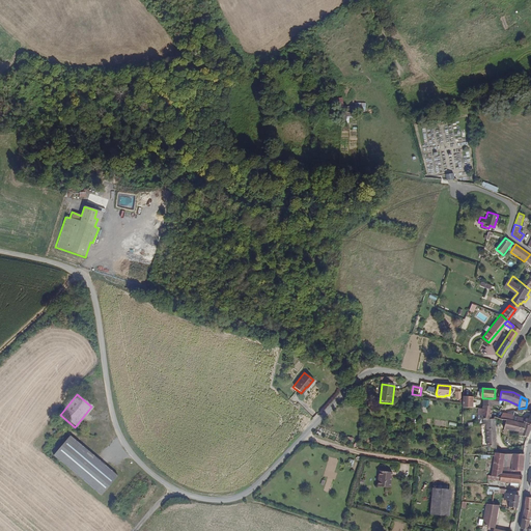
[(473,410),(474,398),(464,397),(463,409),(473,410)]
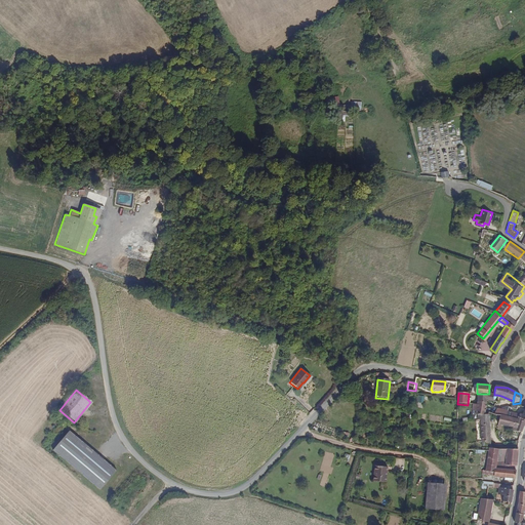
[(493,401),(494,395),(489,394),(478,394),(477,405),(486,406),(486,401),(493,401)]
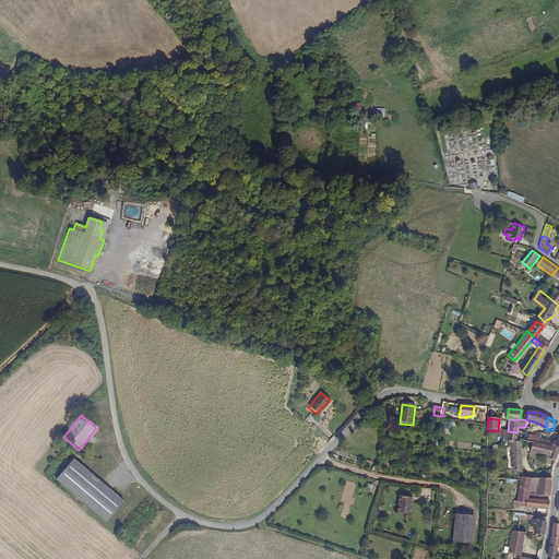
[(516,444),(518,432),(508,431),(502,431),(502,436),(504,436),(504,440),(508,440),(507,444),(511,444),(516,444)]
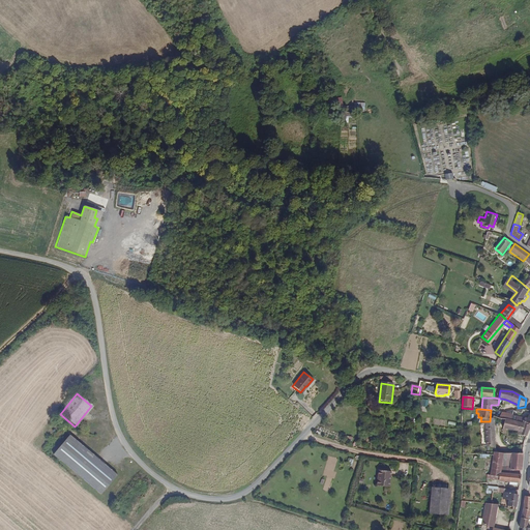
[(508,421),(510,414),(512,411),(502,412),(502,414),(500,419),(503,420),(508,421)]
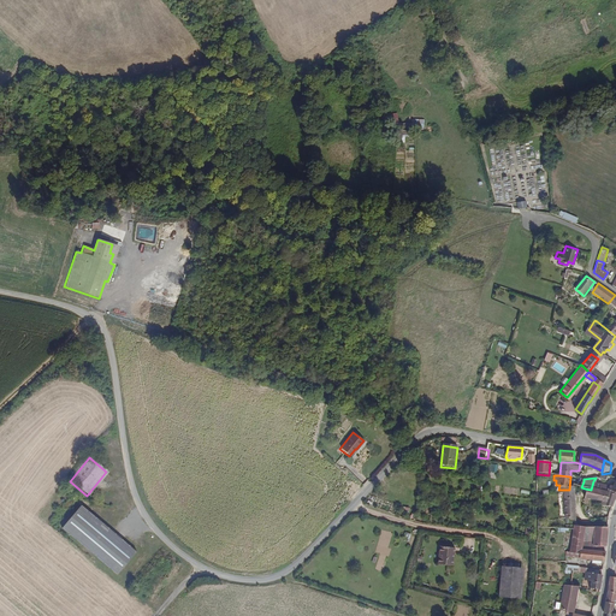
[(608,492),(610,486),(593,481),(591,490),(608,492)]
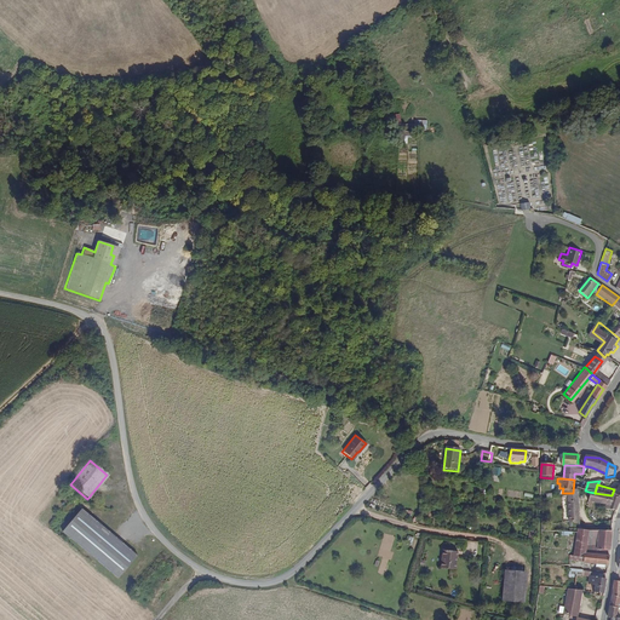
[(589,501),(589,492),(585,491),(580,489),(577,489),(577,493),(578,500),(589,501)]
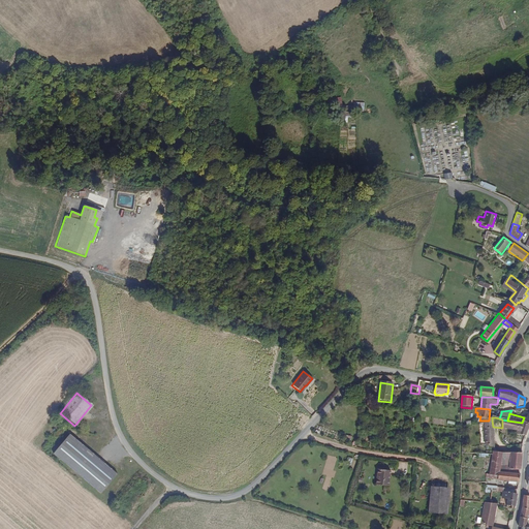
[(525,437),(528,428),(528,424),(522,423),(507,421),(502,419),(502,428),(511,430),(511,435),(525,437)]
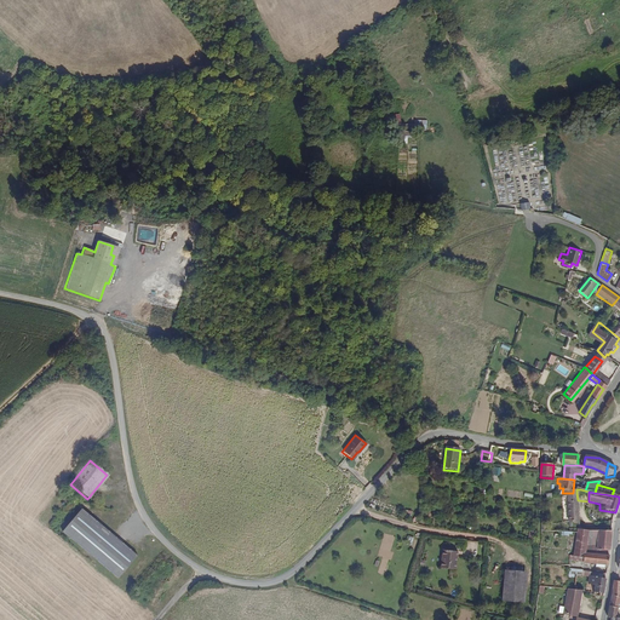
[(567,493),(569,524),(578,524),(578,500),(577,493),(573,493),(567,493)]
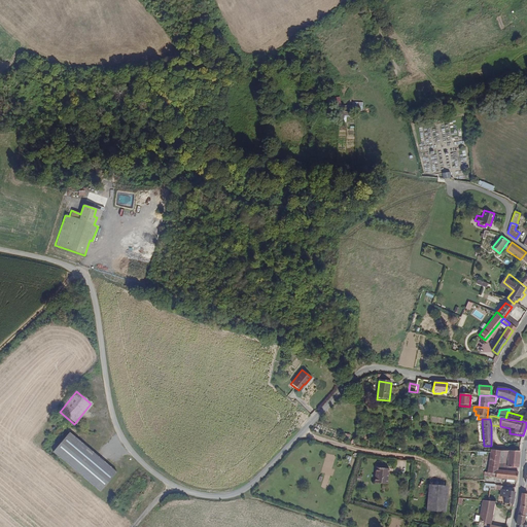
[(119,475),(71,434),(55,455),(102,495),(119,475)]
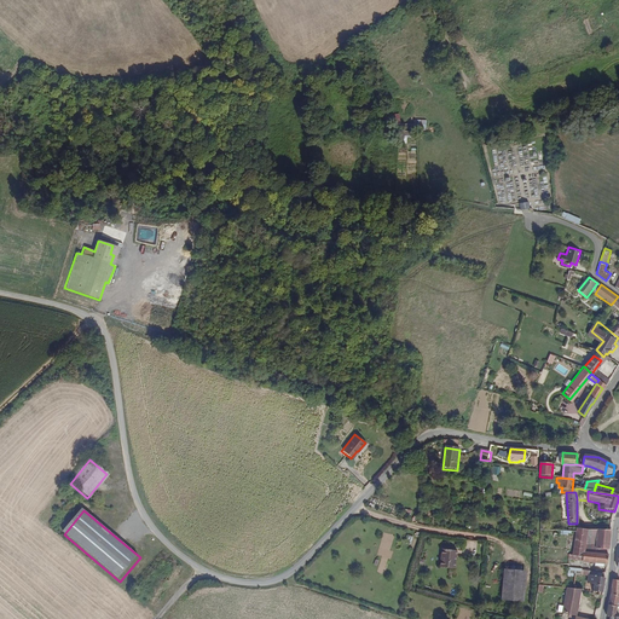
[(584,553),(589,530),(582,530),(577,530),(576,532),(571,532),(571,538),(574,539),(572,556),(584,556),(584,553)]
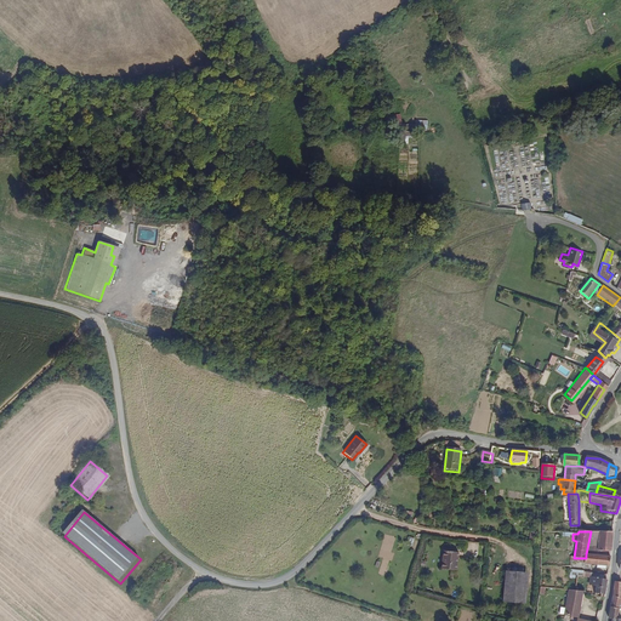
[(598,551),(600,533),(591,531),(586,554),(597,554),(598,551)]
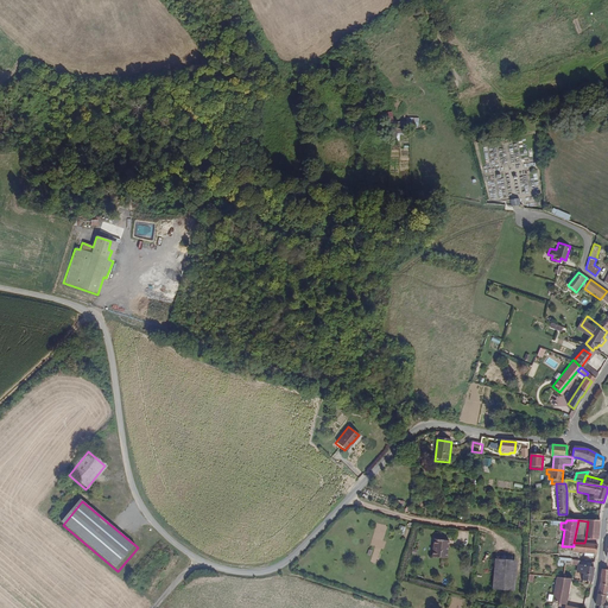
[(599,540),(600,521),(588,521),(586,539),(599,540)]
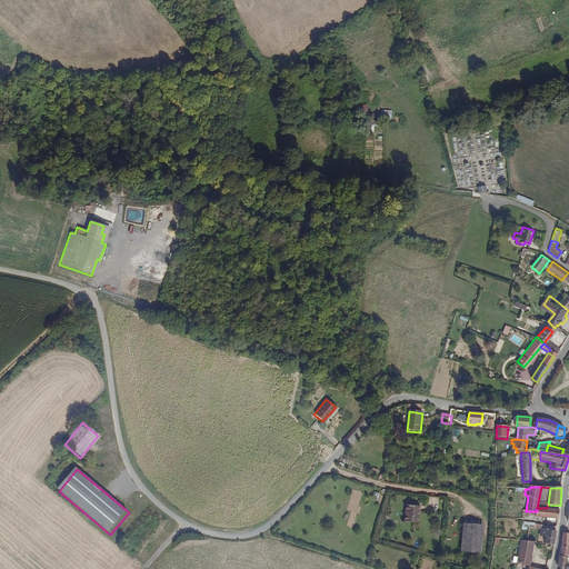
[(417,522),(420,506),(409,503),(406,521),(417,522)]
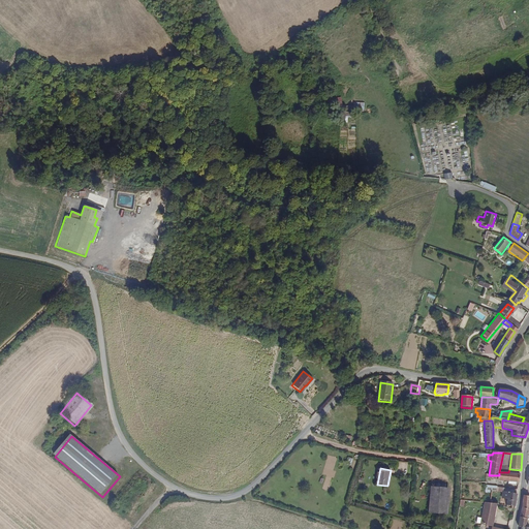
[(520,483),(521,473),(508,472),(499,472),(499,475),(498,480),(498,481),(509,481),(509,485),(517,485),(517,486),(519,486),(519,483),(520,483)]
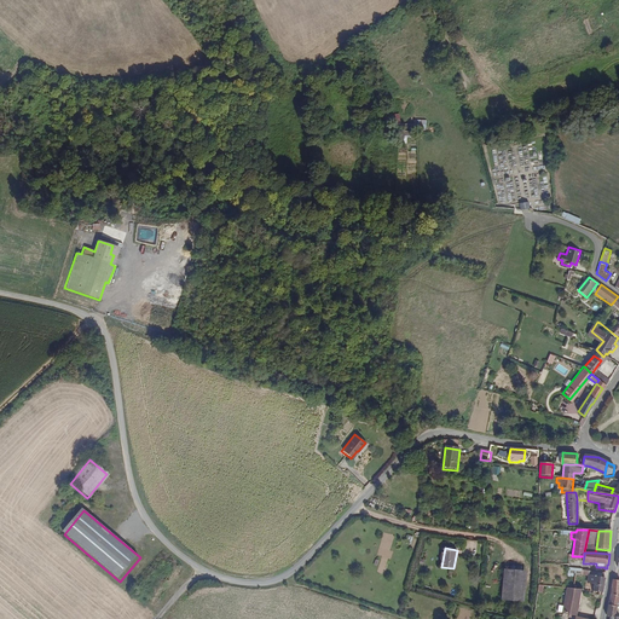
[(526,603),(527,572),(503,571),(502,602),(526,603)]
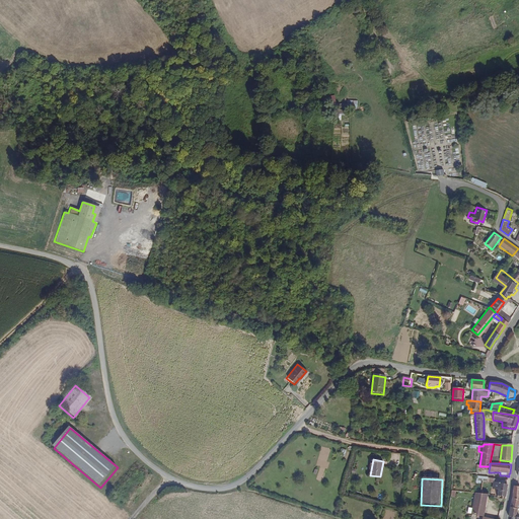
[(506,496),(508,479),(494,478),(493,484),(493,489),(498,489),(498,495),(506,496)]
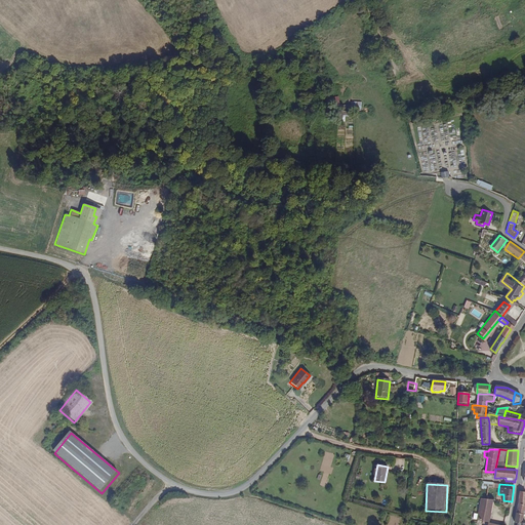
[(489,524),(494,501),(485,500),(480,524),(489,524)]
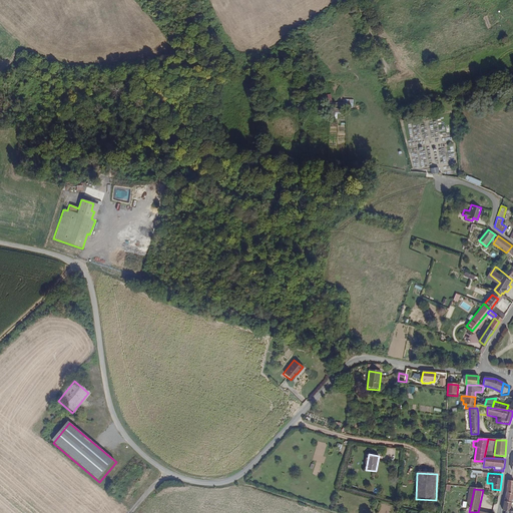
[(509,509),(511,500),(505,499),(503,509),(505,510),(509,510),(509,509)]
